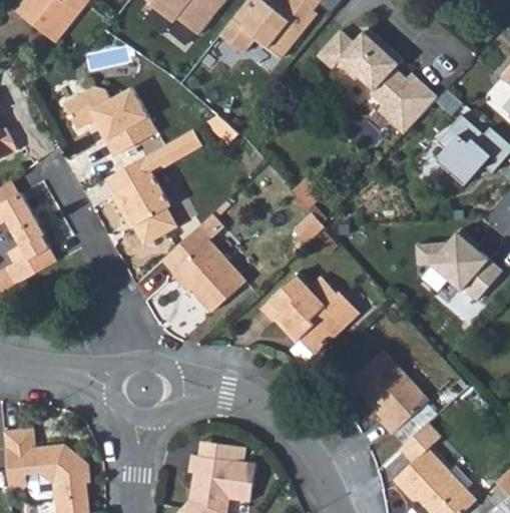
[(21,0),(17,7),(59,40),(93,0),(21,0)]
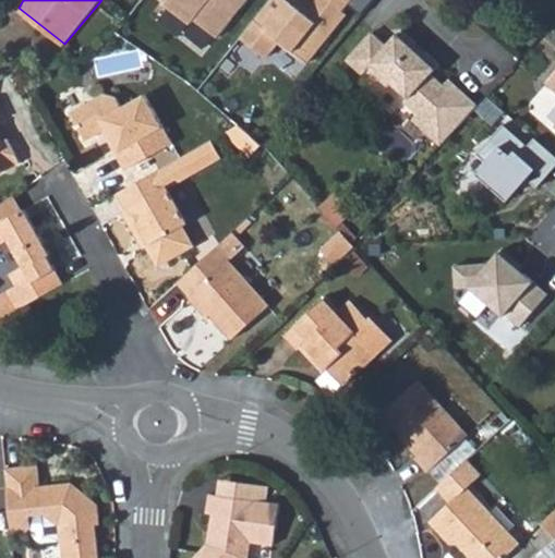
[(163,0),(214,38),(242,0),(163,0)]
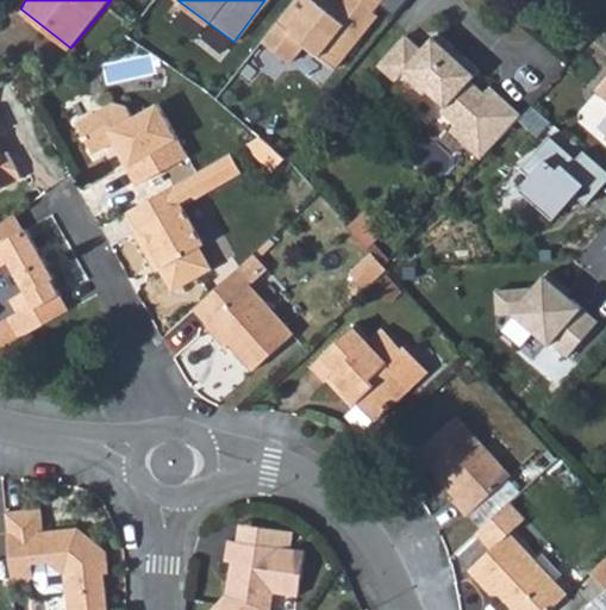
[(294,0),(262,42),(291,64),(306,43),(337,68),(379,14),(361,0),(345,0),(339,8),(328,0),(294,0)]
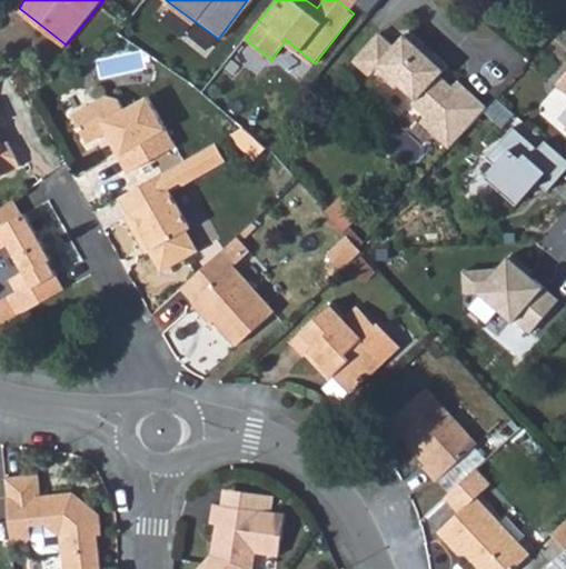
[(436,138),(474,96),(457,81),(450,87),(438,76),(447,67),(433,55),(428,58),(423,51),(423,43),(408,31),(393,47),(377,33),(353,61),(368,77),(374,70),(394,88),(398,85),(415,100),(410,103),(425,116),(419,122),(436,138)]
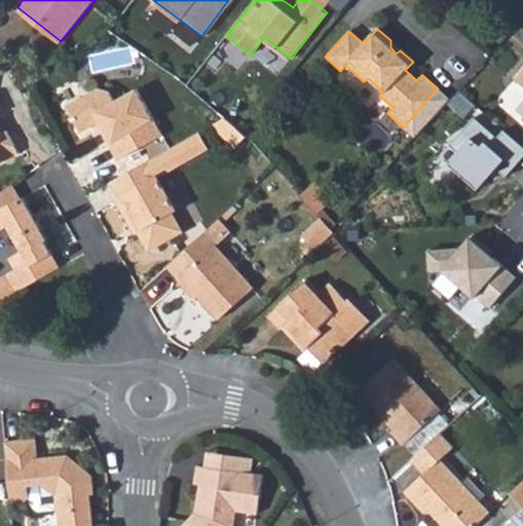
[(403,127),(414,138),(449,100),(438,88),(403,127)]
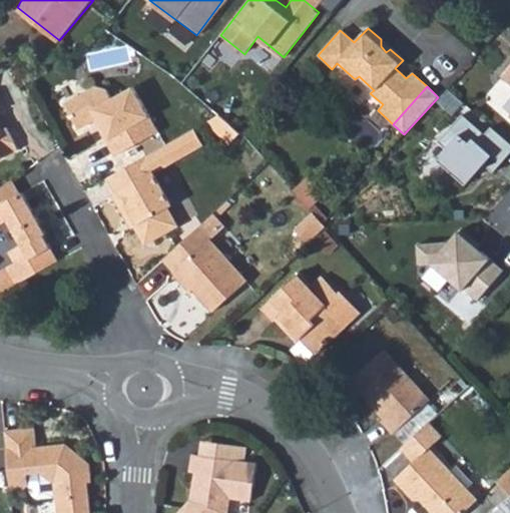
[(100,90),(91,89),(71,126),(74,132),(90,123),(110,158),(152,135),(128,90),(108,101),(105,94),(100,90)]
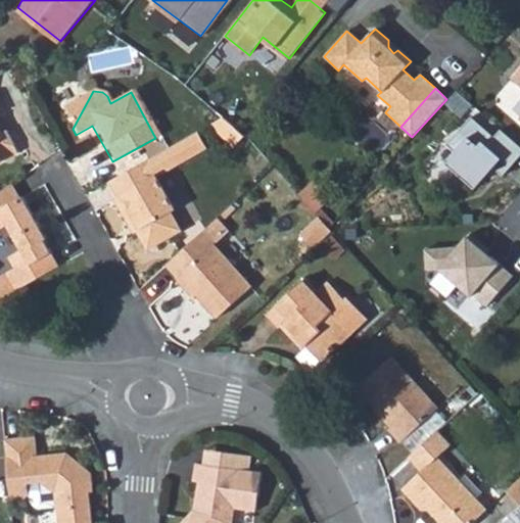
[(232,126),(220,116),(208,123),(224,136),(232,126)]
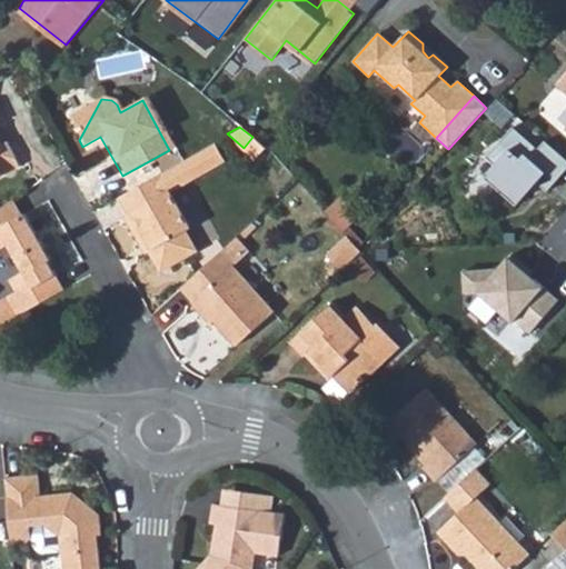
[(512,129),(486,159),(498,169),(488,180),(523,209),(538,190),(545,197),(565,171),(565,161),(543,142),(536,150),(512,129)]
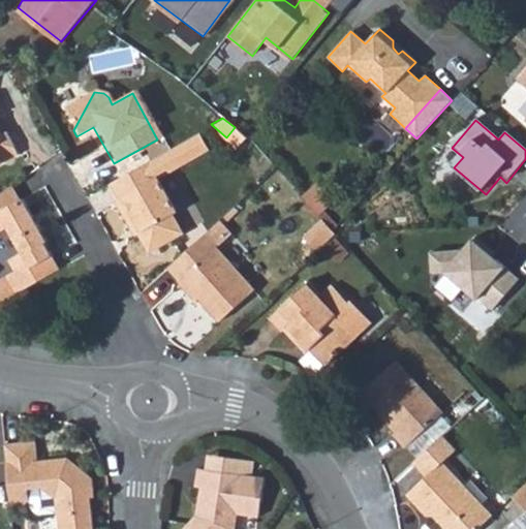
[(0,174),(25,156),(10,134),(3,139),(0,136),(0,130),(1,129),(0,128),(0,174)]
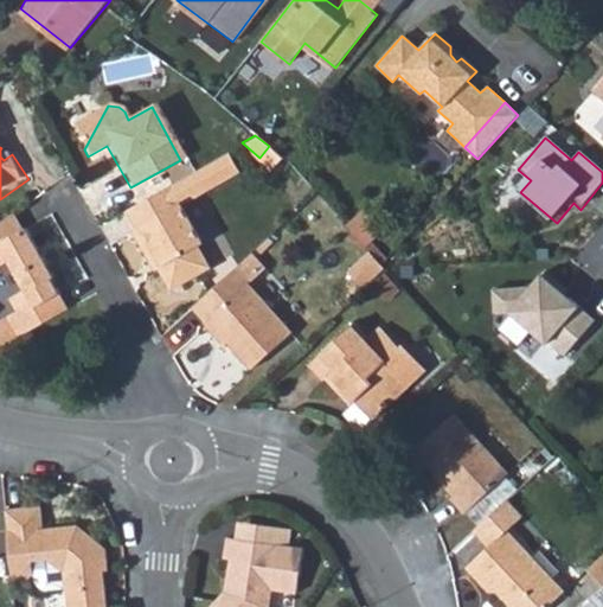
[(238,166),(230,149),(192,171),(201,187),(238,166)]
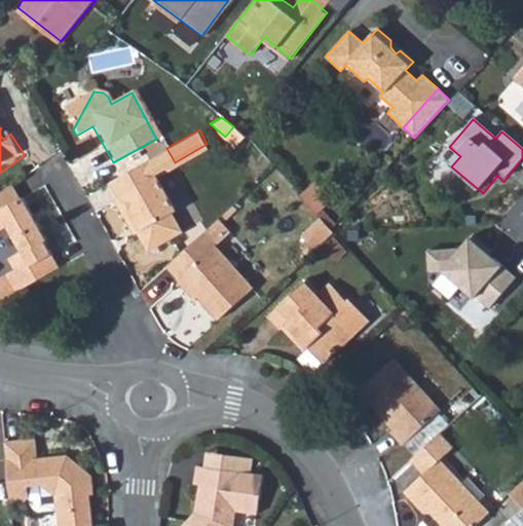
[(170,167),(159,152),(146,159),(156,177),(170,167)]
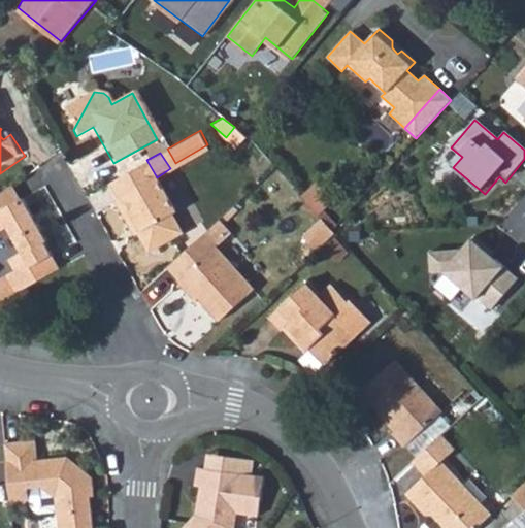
[(157,177),(146,160),(110,180),(119,194),(113,197),(127,221),(133,216),(140,228),(134,231),(145,249),(179,231),(168,212),(174,208),(157,177)]
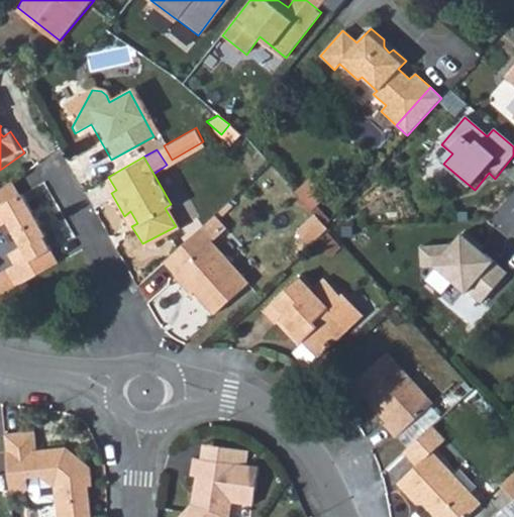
[(20,198),(11,180),(0,187),(0,231),(9,226),(20,246),(8,253),(12,263),(0,269),(0,292),(56,263),(42,239),(45,237),(25,196),(20,198)]
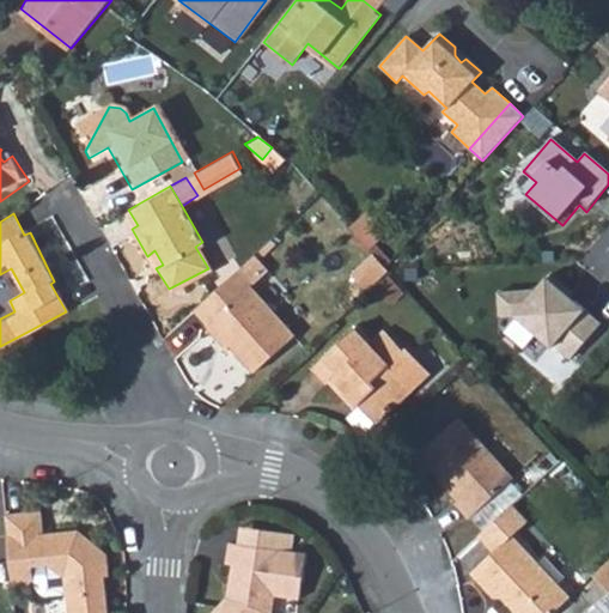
[(385,269),(371,254),(348,275),(364,291),(376,281),(385,269)]
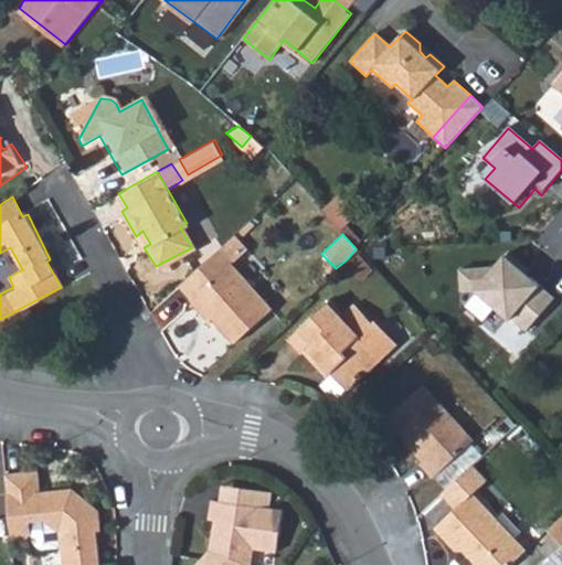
[(232,257),(221,244),(178,284),(202,309),(205,306),(234,339),(269,308),(228,262),(232,257)]
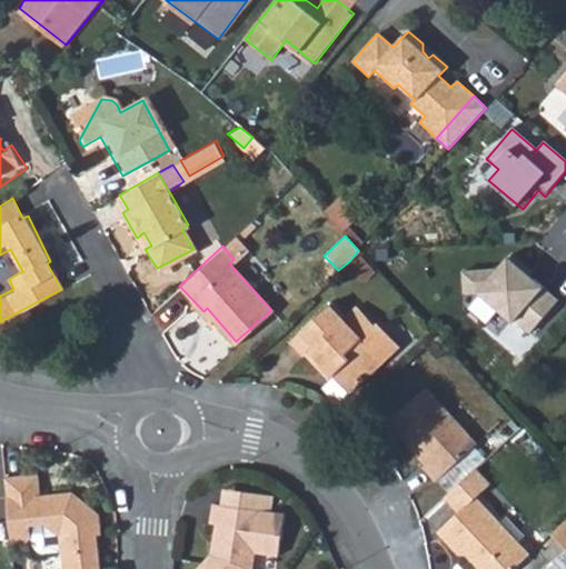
[(498,269),(460,272),(463,299),(480,298),(528,339),(563,299),(512,255),(498,269)]
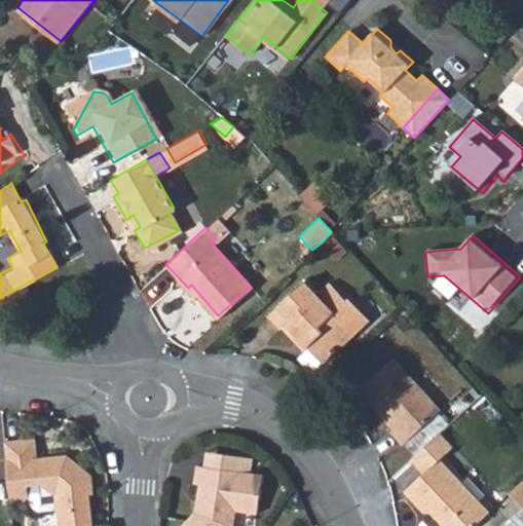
[(314,291),(303,280),(265,316),(276,329),(282,325),(320,361),(365,317),(344,296),(342,299),(325,280),(314,291)]
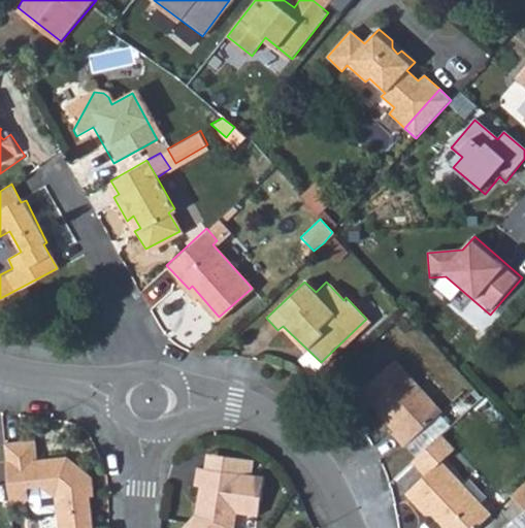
[(400,443),(437,410),(390,359),(359,387),(393,425),(387,430),(400,443)]
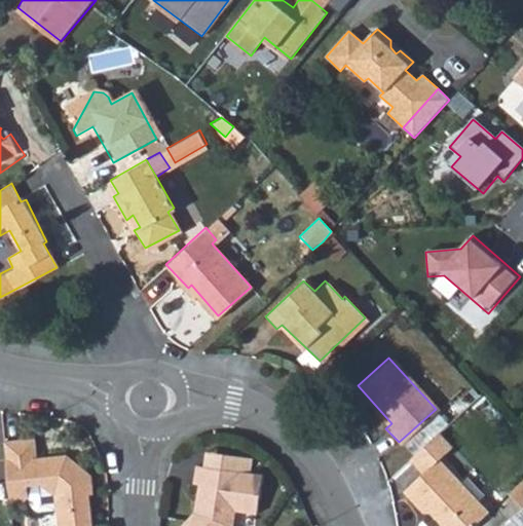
[(451,445),(438,429),(409,457),(421,472),(403,489),(416,503),(419,500),(443,525),(442,525),(471,525),(488,510),(438,457),(451,445)]
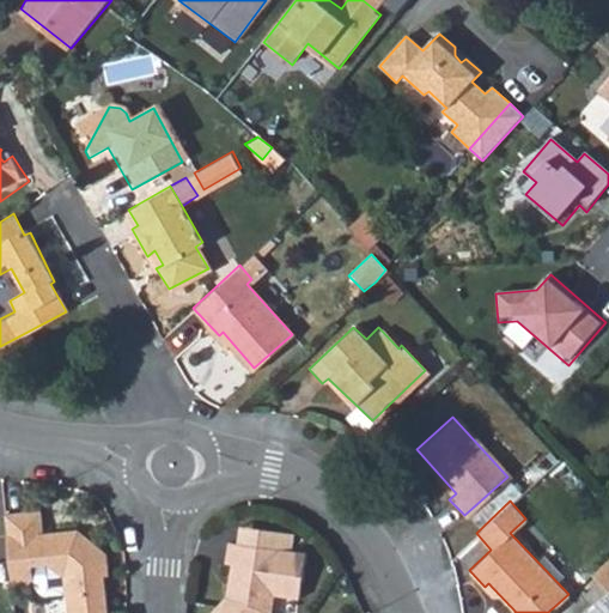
[(28,578),(29,590),(38,598),(60,595),(61,612),(105,612),(102,577),(107,576),(105,557),(78,538),(42,541),(38,513),(2,517),(7,563),(10,581),(10,587),(24,584),(28,578)]
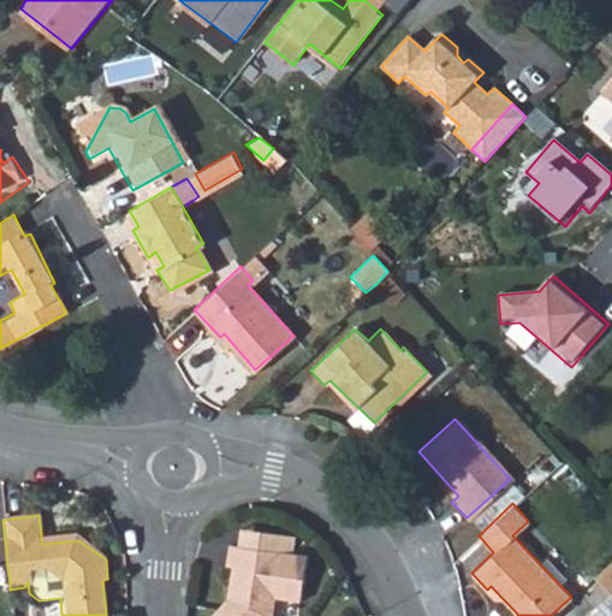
[(267,615),(269,600),(298,602),(304,560),(287,556),(291,538),(278,537),(274,555),(226,548),(224,568),(227,568),(227,580),(233,580),(231,594),(212,615),(267,615)]
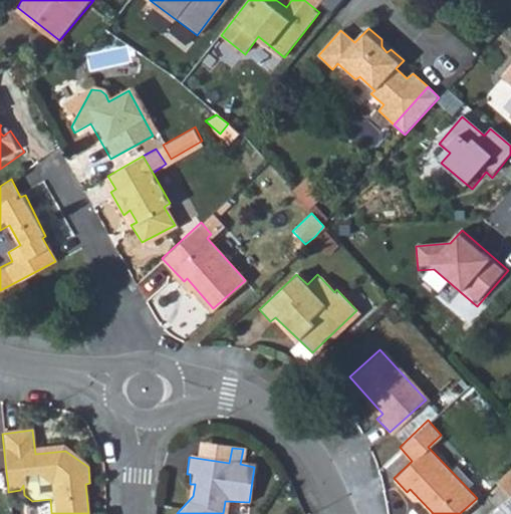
[(6,472),(0,473),(0,486),(8,487),(6,472)]
